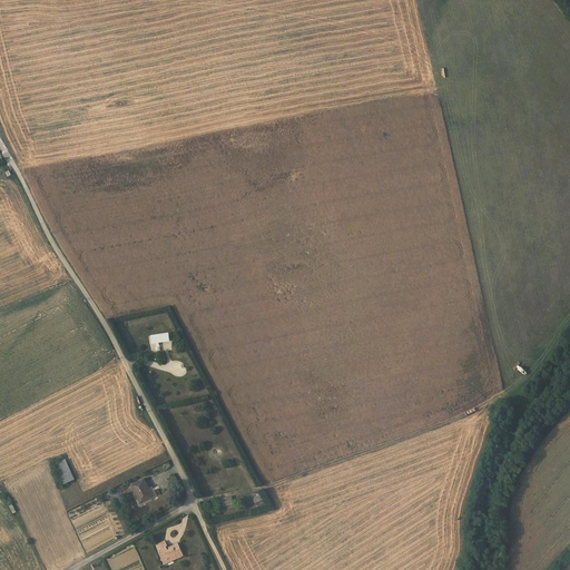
[(65,461),(57,464),(65,483),(74,480),(65,461)]
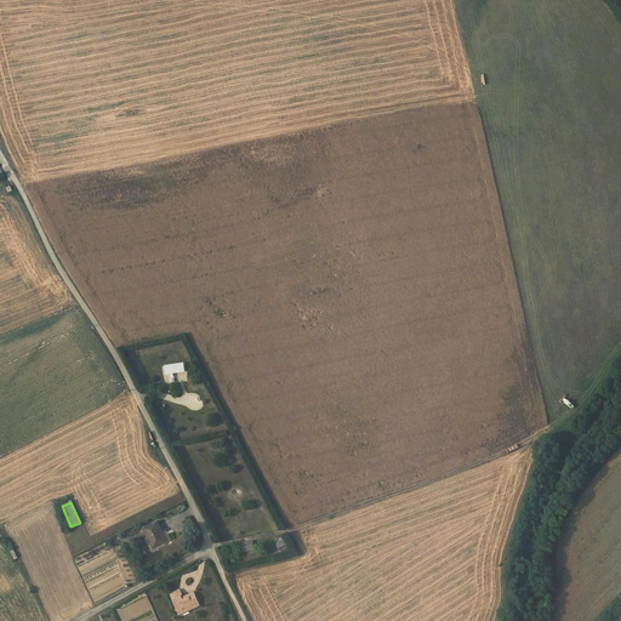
[(158,523),(144,529),(154,548),(165,542),(160,533),(163,533),(158,523)]
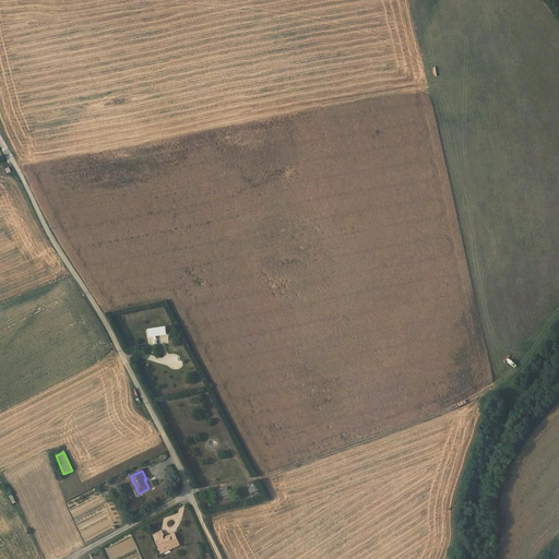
[(258,486),(249,488),(250,494),(256,492),(257,496),(260,496),(258,486)]
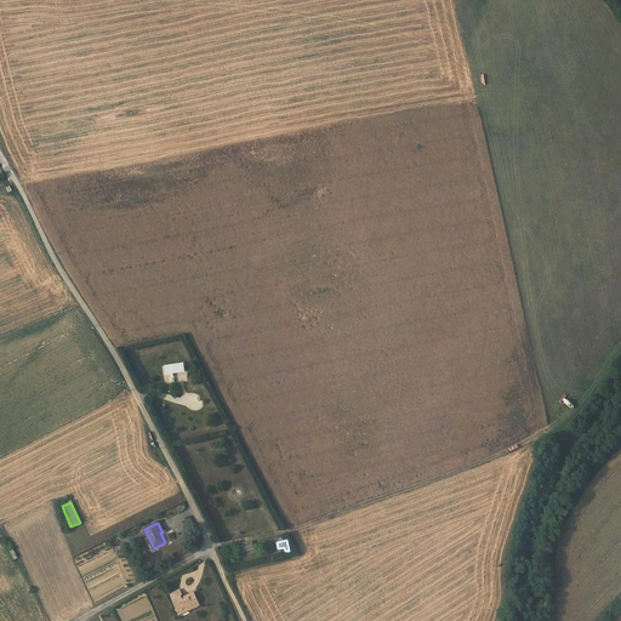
[(181,590),(170,594),(177,609),(181,607),(183,610),(192,607),(193,609),(200,605),(194,592),(188,596),(189,597),(186,599),(184,597),(182,598),(181,596),(182,594),(181,590)]
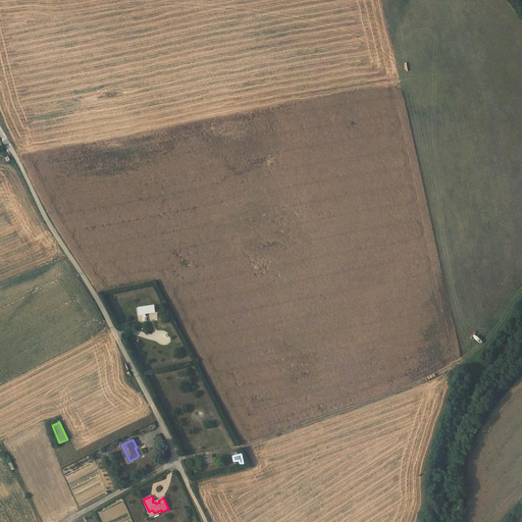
[(101,519),(102,521),(106,521),(119,516),(118,512),(115,513),(113,507),(108,509),(108,510),(103,512),(105,517),(101,519)]
